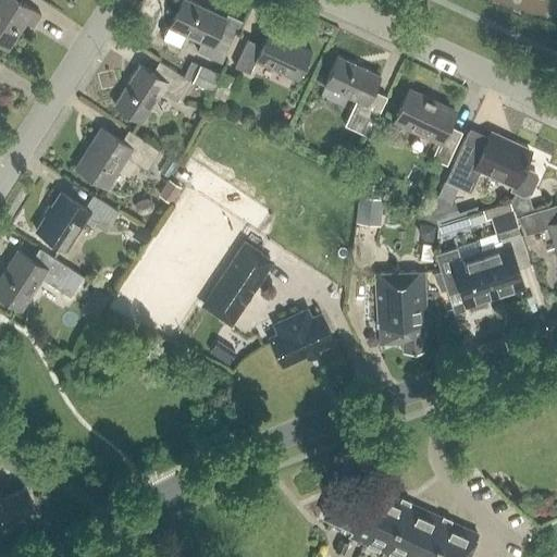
[(40,14),(17,0),(0,0),(0,45),(7,50),(25,22),(33,27),(40,14)]
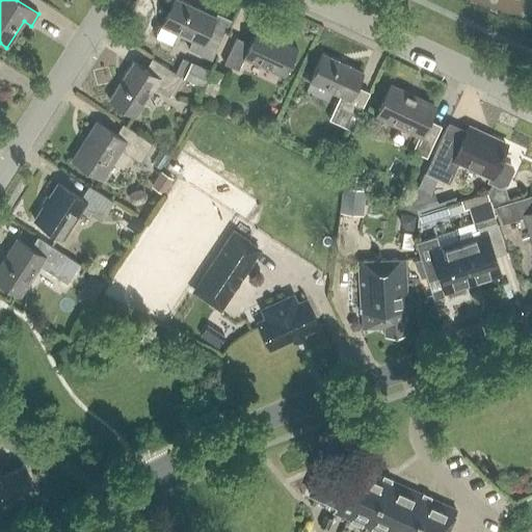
[(211,60),(221,37),(208,31),(215,17),(179,0),(173,0),(160,26),(191,41),(188,49),(211,60)]
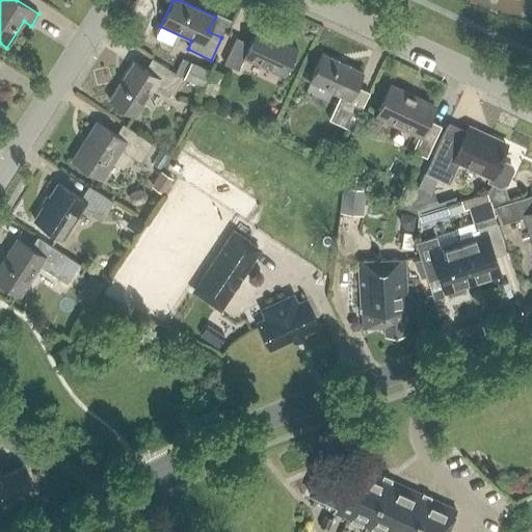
[(297,48),(256,29),(249,43),(235,35),(222,62),(237,70),(243,57),(284,76),(297,48)]
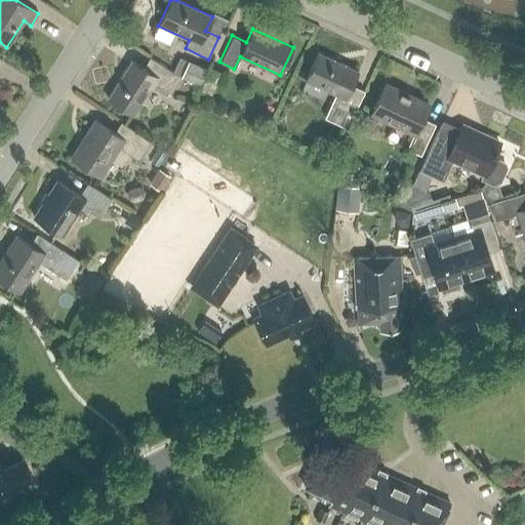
[(335,95),(325,119),(347,129),(364,91),(352,86),(358,72),(318,52),(305,81),(335,95)]
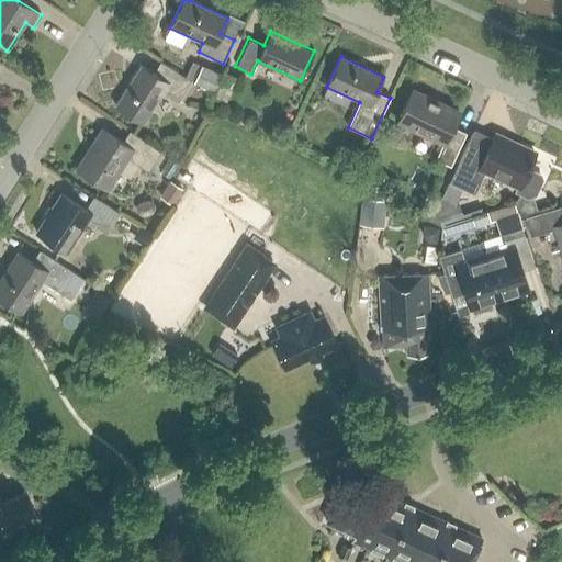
[(143,123),(161,93),(178,103),(191,82),(160,63),(153,74),(141,65),(114,105),(143,123)]
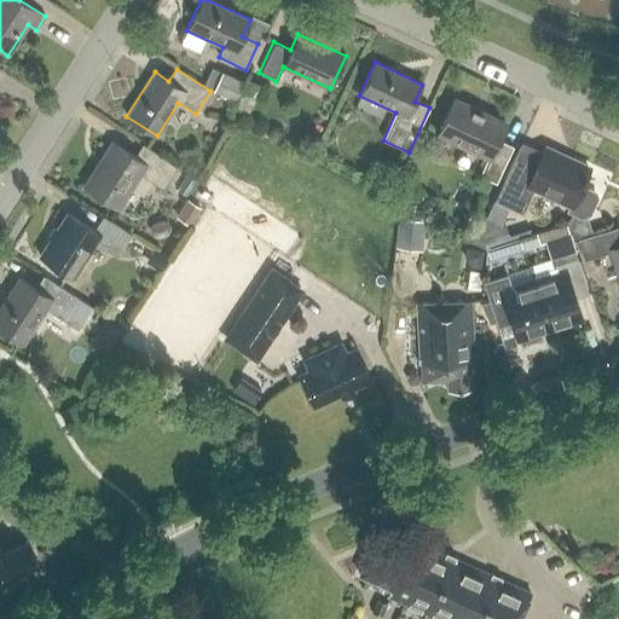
[(244,81),(221,71),(213,91),(235,100),(244,81)]
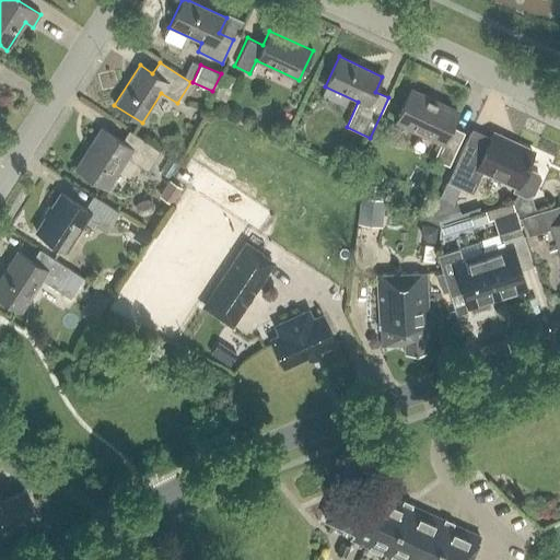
[(236,77),(223,71),(213,95),(225,101),(236,77)]
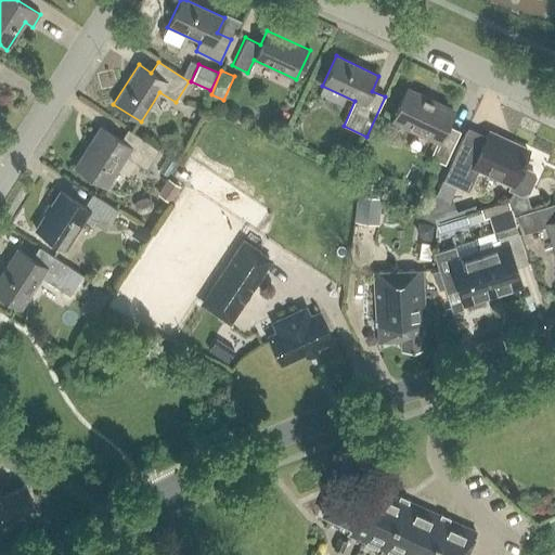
[(460,131),(446,125),(453,111),(408,89),(392,120),(438,141),(430,157),(444,165),(460,131)]
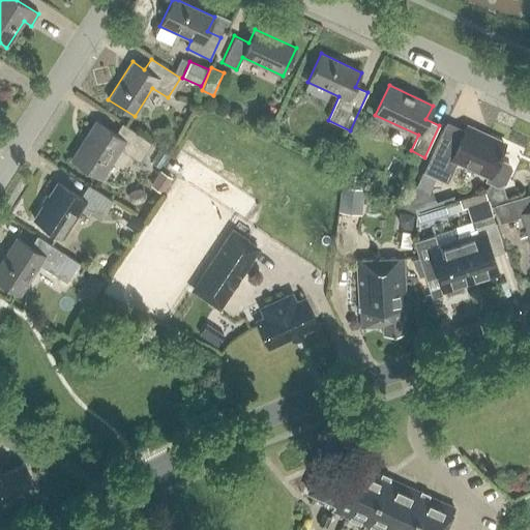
[(140,162),(151,143),(122,124),(115,135),(96,122),(71,159),(99,178),(119,148),(140,162)]
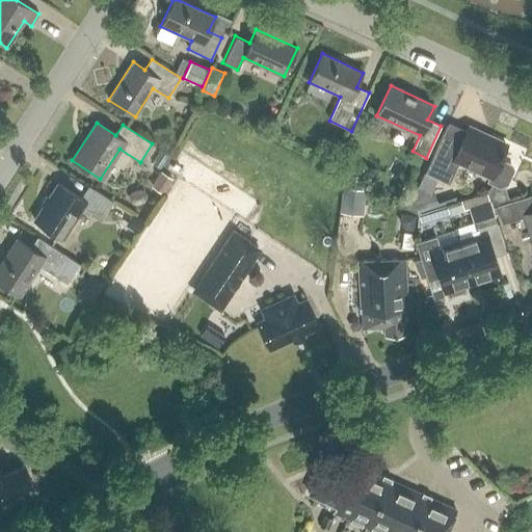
[(430,162),(425,174),(437,179),(449,184),(459,162),(490,177),(488,181),(494,183),(493,184),(500,187),(507,184),(507,183),(514,166),(500,160),(501,157),(502,158),(504,154),(503,154),(506,147),(481,135),(482,133),(469,126),(464,136),(448,128),(448,127),(447,127),(444,133),(430,162)]
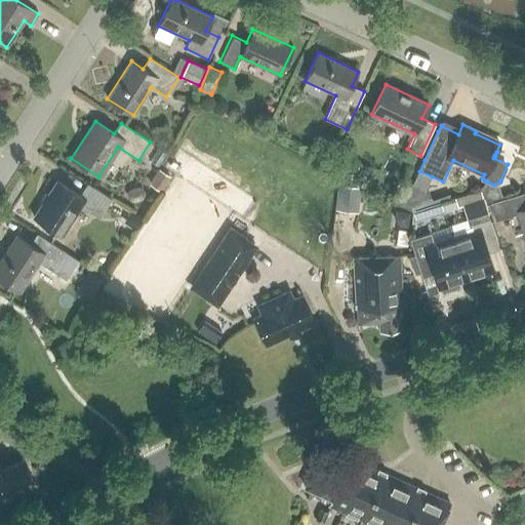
[(150,163),(158,169),(167,155),(158,150),(150,163)]
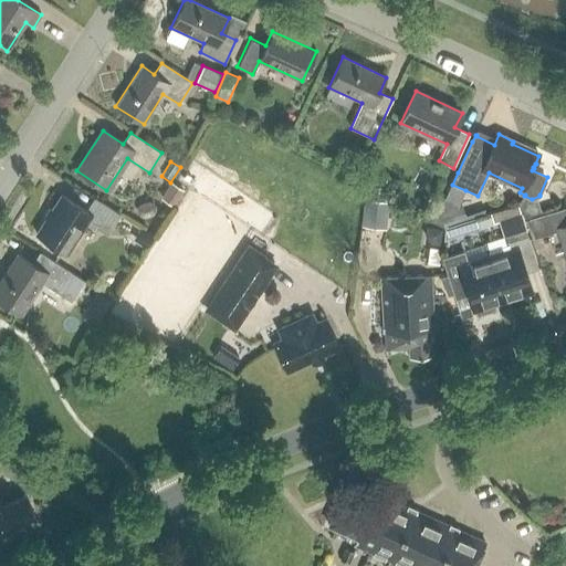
[(171,207),(182,190),(174,184),(163,200),(171,207)]
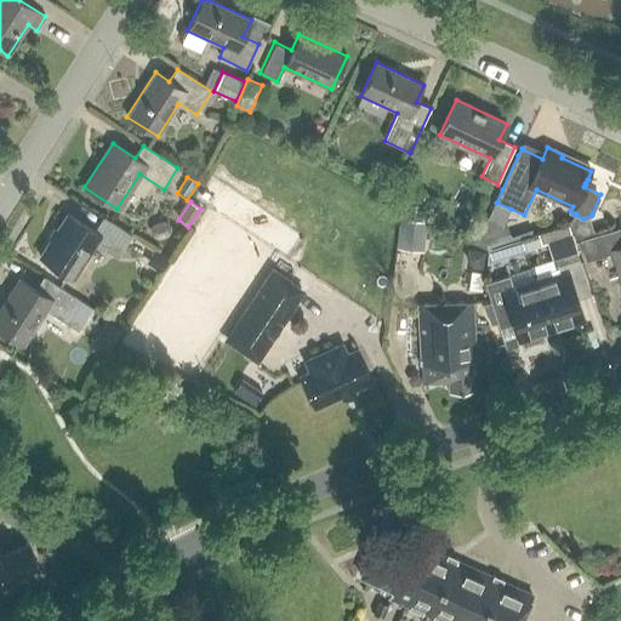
[(67,215),(40,257),(73,278),(93,244),(117,258),(130,237),(102,218),(93,232),(67,215)]
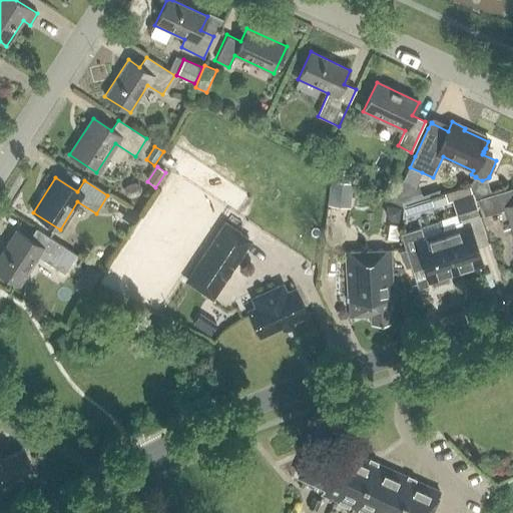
[(350,207),(352,193),(353,182),(330,180),(328,204),(350,207)]
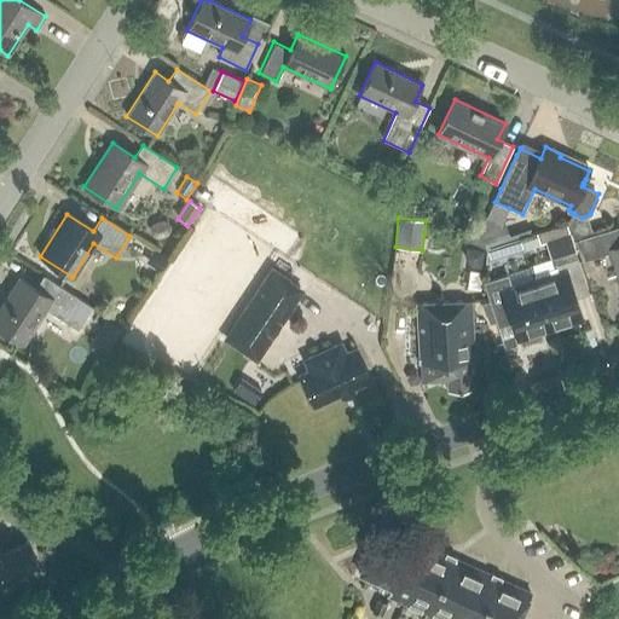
[(171,230),(169,225),(162,221),(151,226),(149,233),(151,238),(157,241),(167,237),(171,230)]
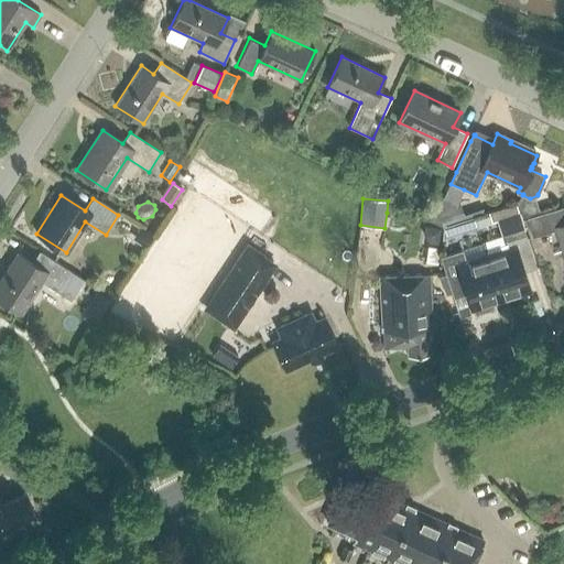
[(506,249),(486,256),(500,300),(530,291),(523,272),(537,268),(524,232),(517,205),(488,214),(491,224),(497,221),(502,239),(506,249)]
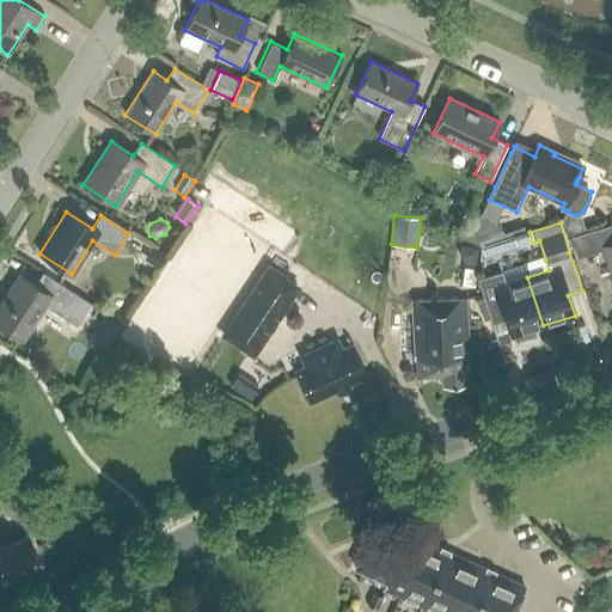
[(611,275),(611,224),(570,238),(576,258),(604,250),(611,275)]
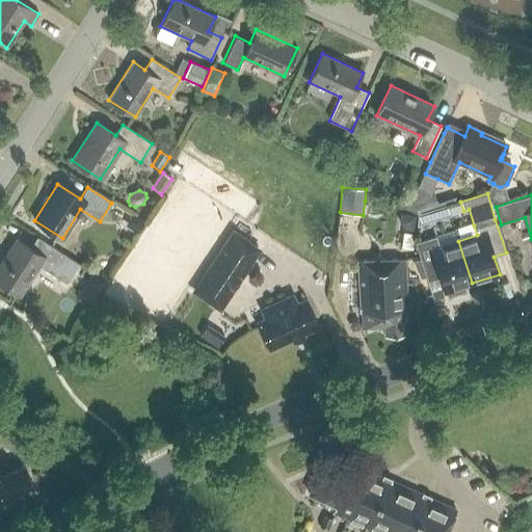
[(132,214),(125,227),(138,235),(145,222),(132,214)]
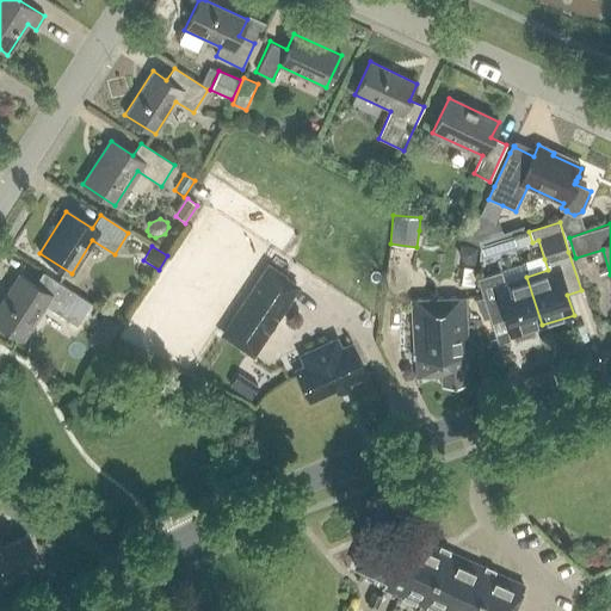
[(278,320),(300,287),(266,264),(245,297),(278,320)]
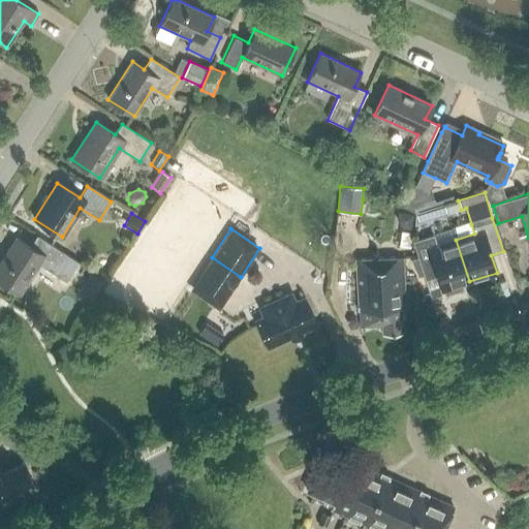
[(409,249),(411,232),(401,230),(398,247),(409,249)]
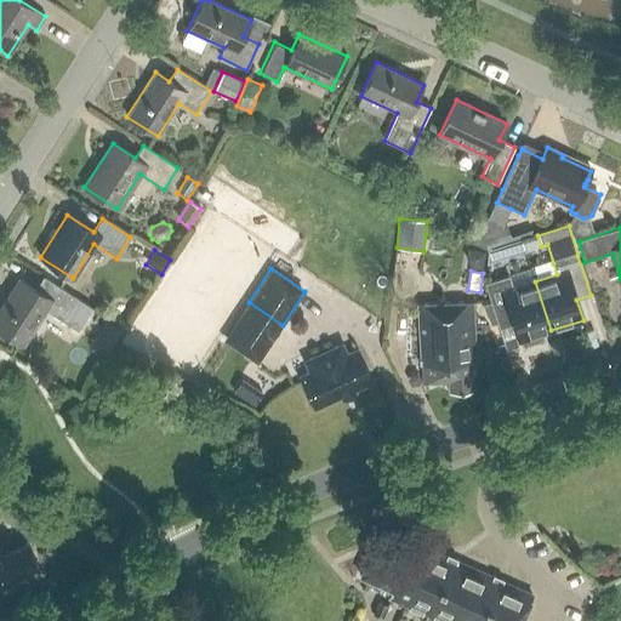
[(78,331),(92,308),(43,277),(35,289),(20,279),(0,309),(0,329),(22,343),(44,309),(78,331)]
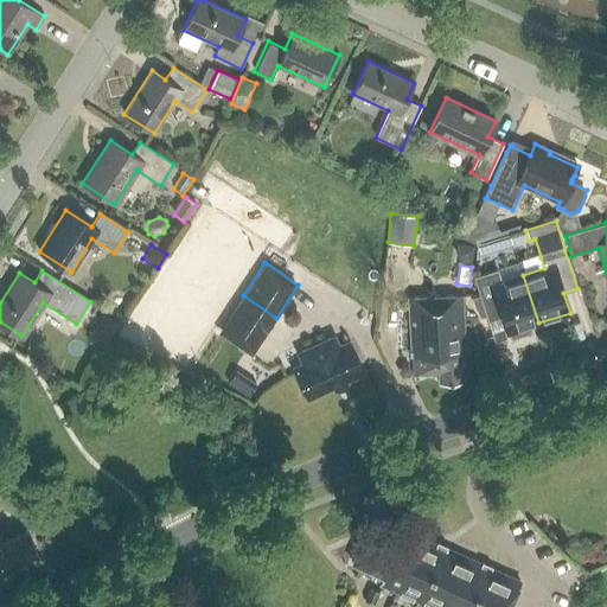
[(538,323),(523,275),(500,282),(497,270),(474,278),(486,318),(500,313),(506,333),(538,323)]
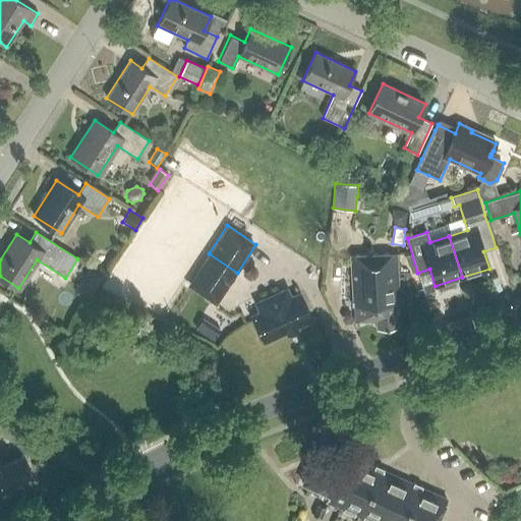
[(397,253),(350,256),(353,306),(354,322),(375,321),(375,330),(396,329),(395,291),(399,291),(397,253)]
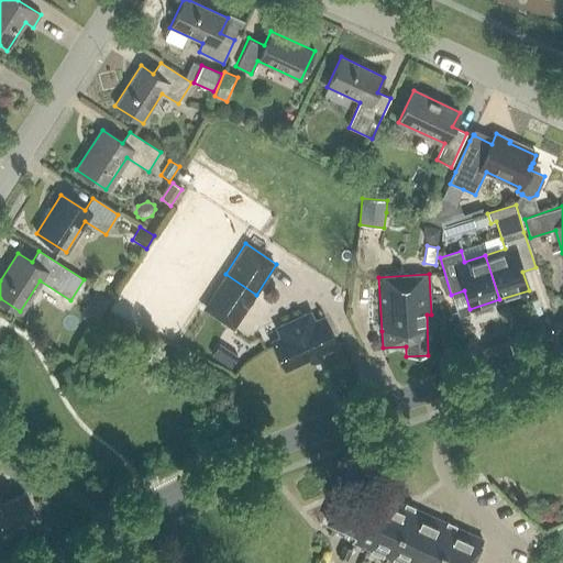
[(217,286),(201,309),(233,330),(249,307),(217,286)]
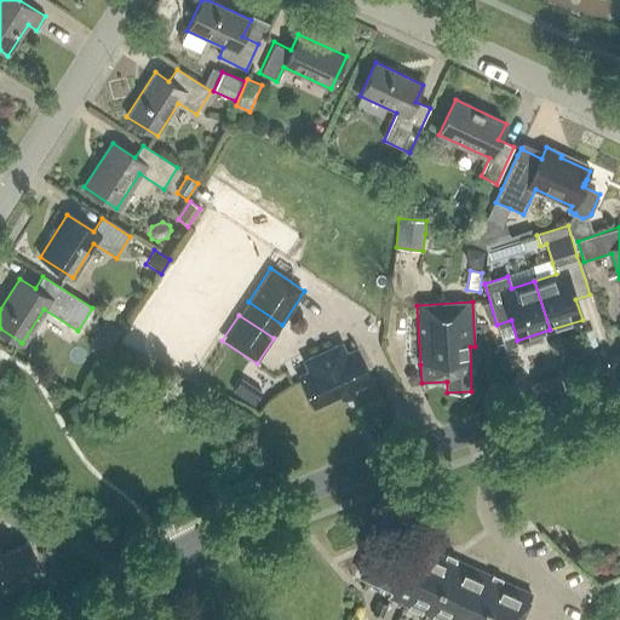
[(369,379),(355,349),(346,352),(342,342),(303,361),(308,372),(298,377),(314,407),(369,379)]
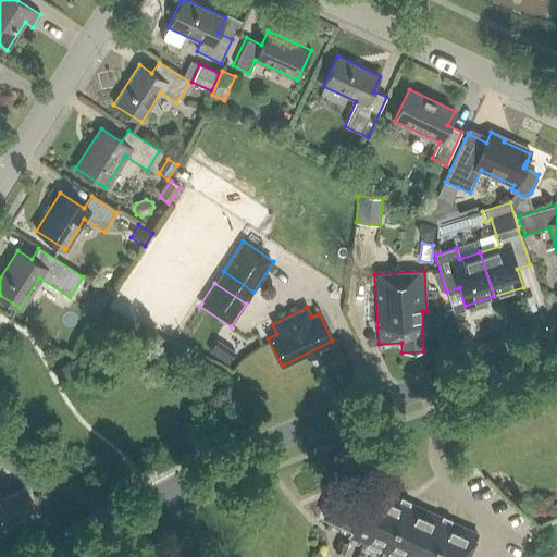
[(349,536),(363,543),(385,493),(371,486),(368,493),(339,480),(323,517),(351,530),(349,536)]
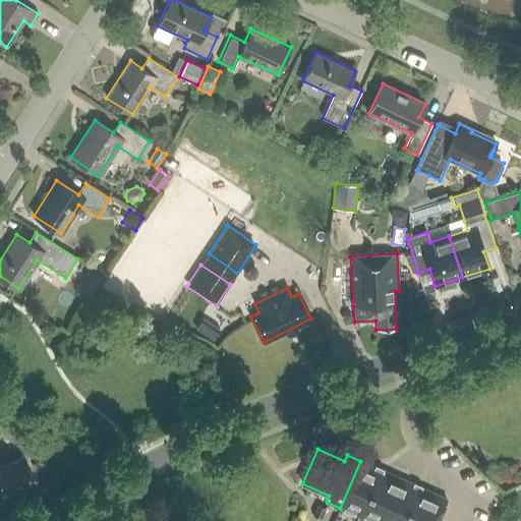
[(0,467),(0,466),(0,489),(3,496),(34,480),(21,457),(0,467)]
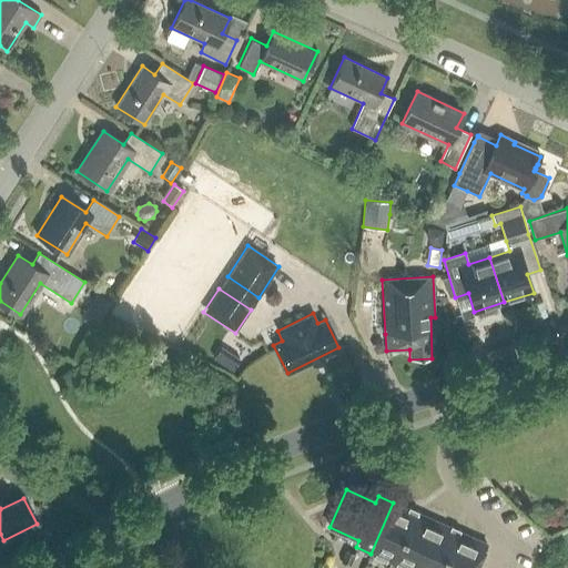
[(371,554),(391,563),(414,513),(393,503),(371,554)]
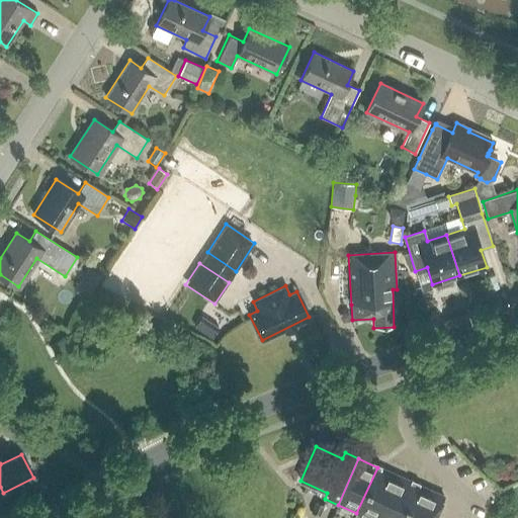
[(376,517),(396,476),(377,467),(356,513),(367,517),(376,517)]
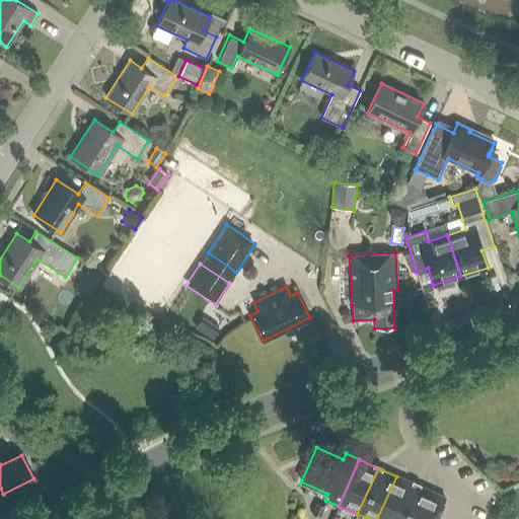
[(400,518),(416,485),(396,476),(377,518),(400,518)]
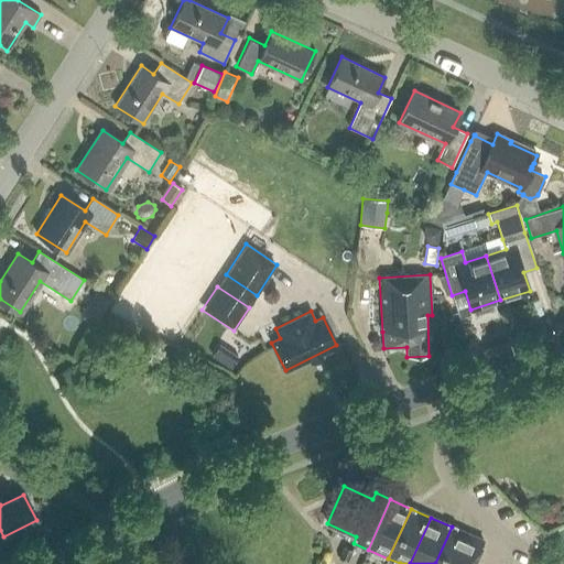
[(473,563),(484,541),(452,527),(435,563),(473,563)]
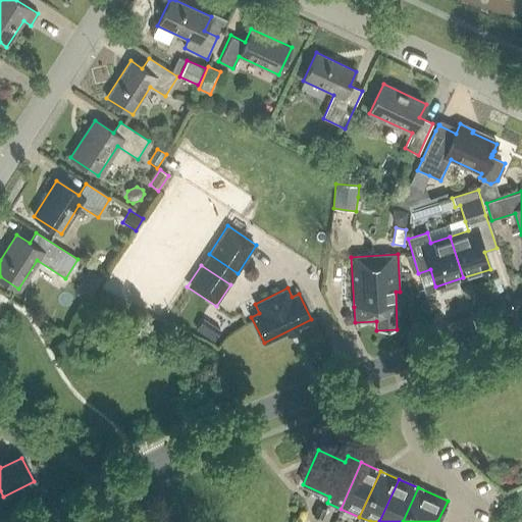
[(321,520),(325,510),(318,507),(314,517),(321,520)]
